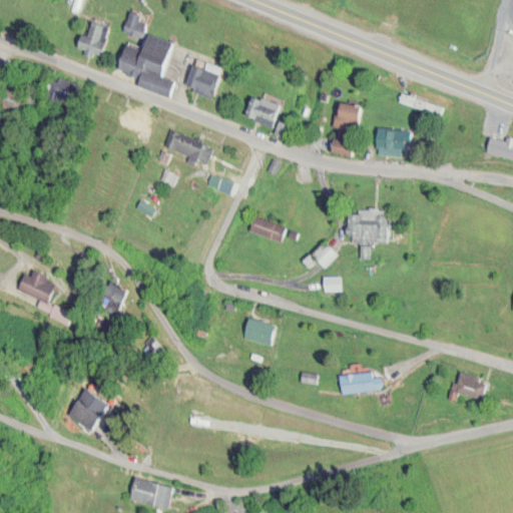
[(130,10),(142,15),(140,22),(147,25),(143,34),(123,27),(130,10)]
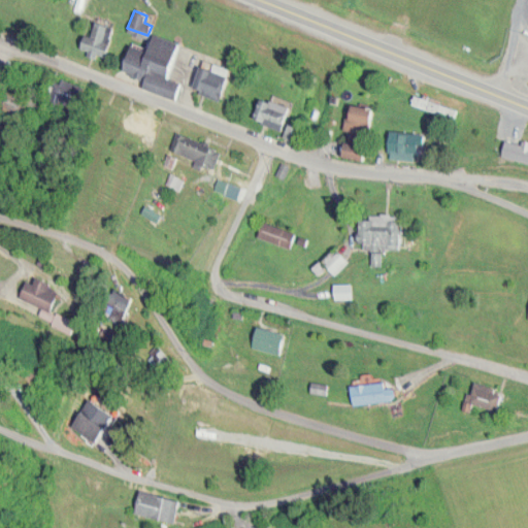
[(98,21),(111,26),(104,45),(112,47),(104,59),(78,48),(84,35),(91,38),(98,21)]
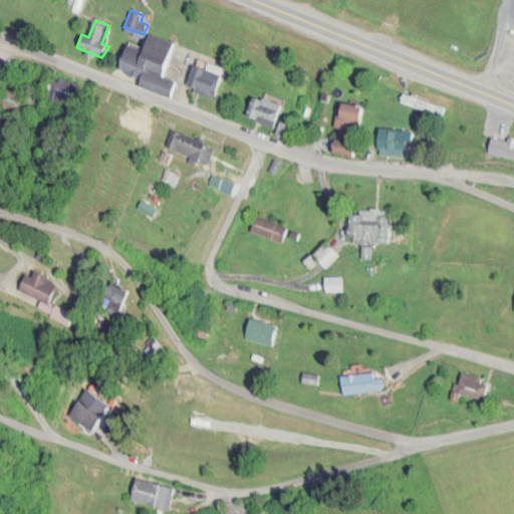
[(151,31),(181,44),(167,76),(180,81),(173,97),(141,82),(144,75),(117,64),(127,41),(144,48),(151,31)]
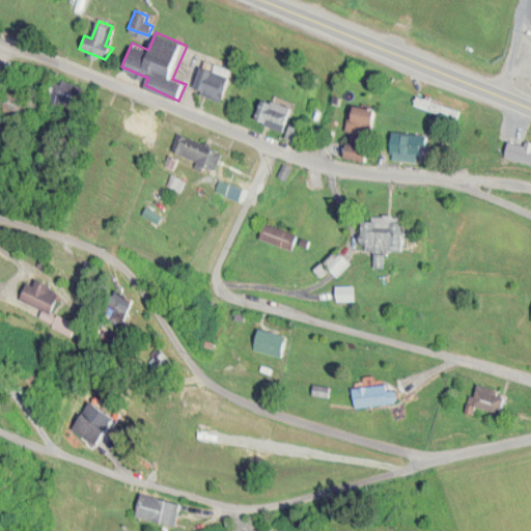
[(200,66),(228,78),(220,100),(192,88),(200,66)]
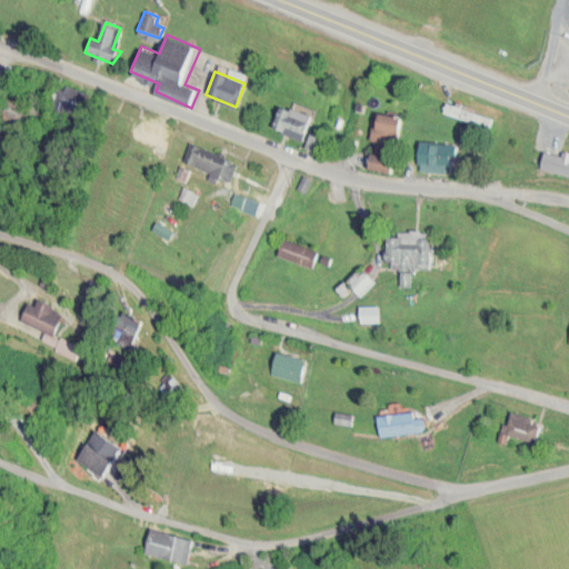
[(280,106),(312,119),(307,133),(287,126),(283,135),(271,129),(280,106)]
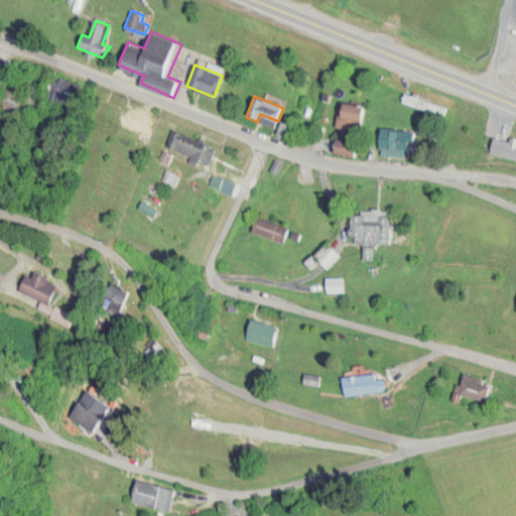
[(170,128),(217,148),(210,164),(163,144),(170,128)]
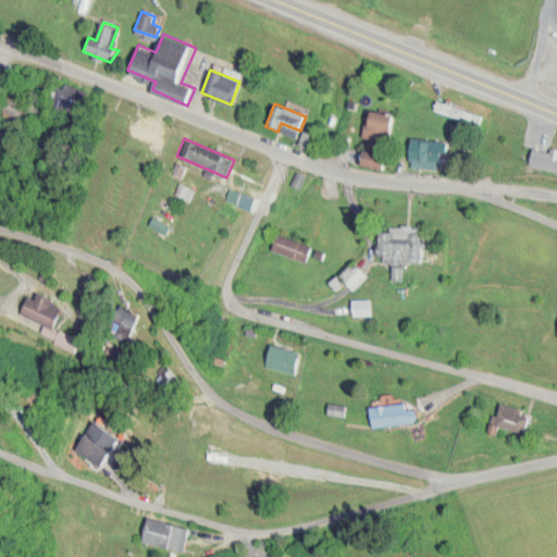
[(406,168),(444,168),(444,138),(406,138),(406,168)]
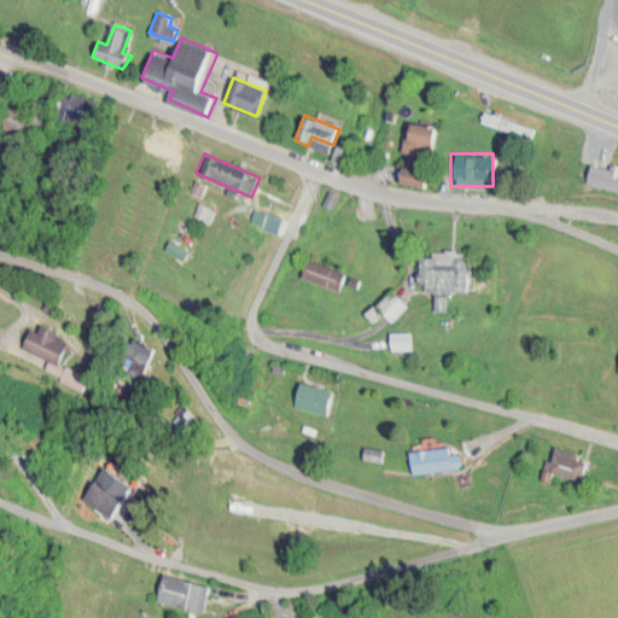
[(403,167),(430,172),(426,190),(400,184),(403,167)]
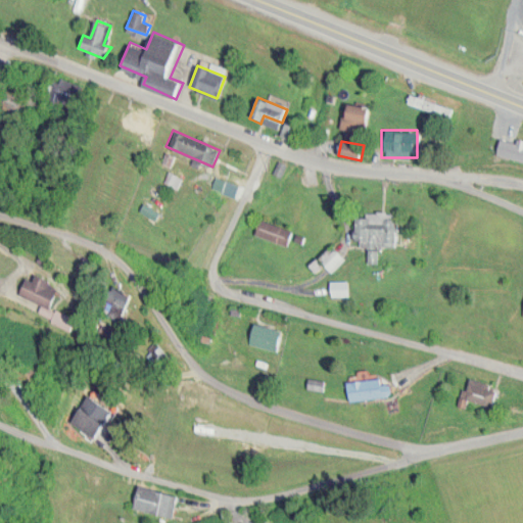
[(365,245),(394,245),(393,214),(358,215),(358,238),(365,238),(365,245)]
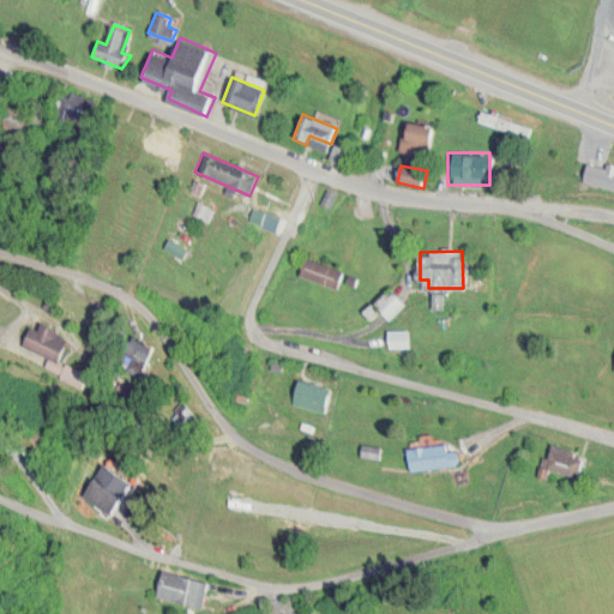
[(305,256),(342,270),(335,287),(298,274),(305,256)]
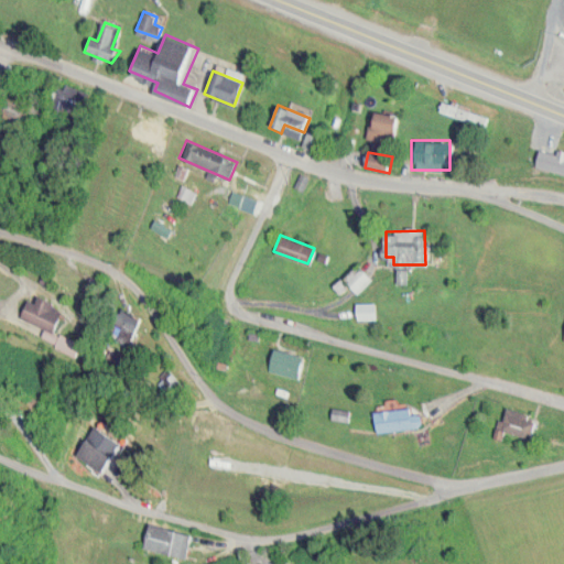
[(24,315),(49,325),(43,338),(82,354),(87,340),(61,331),(71,305),(43,294),(41,300),(32,296),(24,315)]
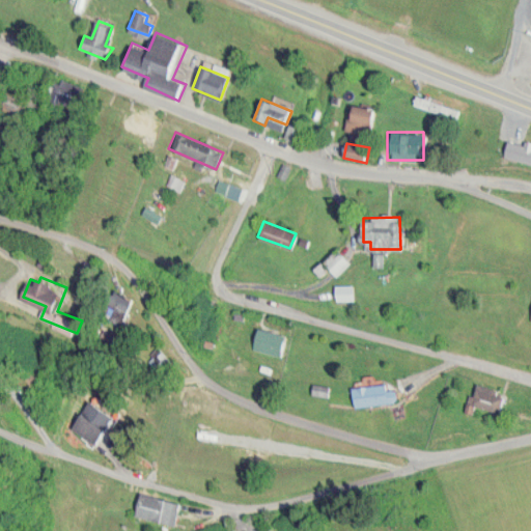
[(334,286),(351,286),(351,302),(334,302),(334,286)]
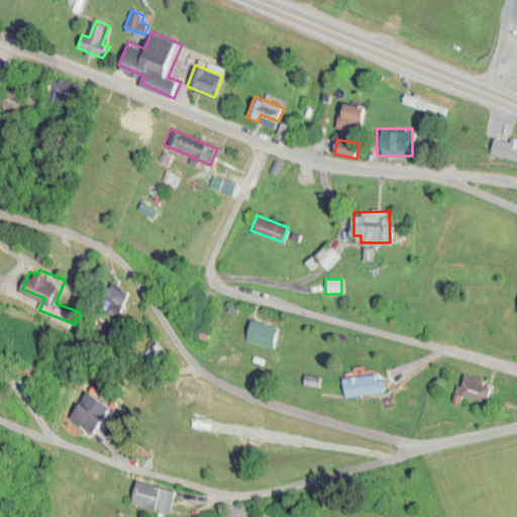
[(251,320),(277,327),(272,345),(246,338),(251,320)]
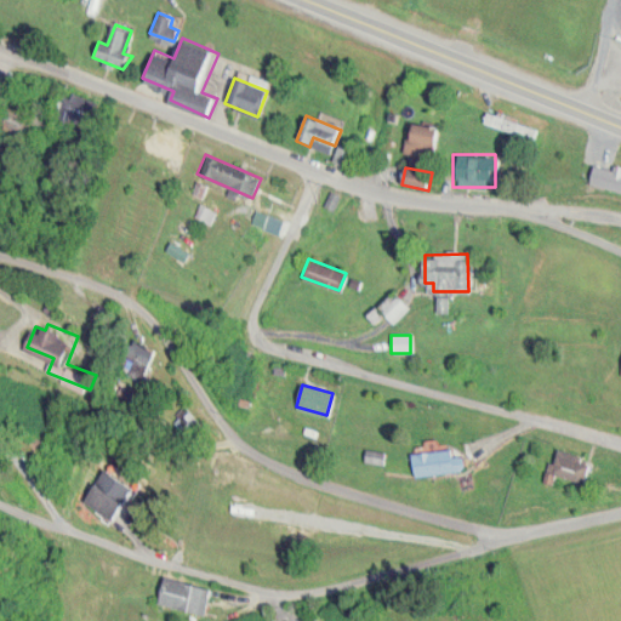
[(581,480),(586,456),(553,448),(547,472),(581,480)]
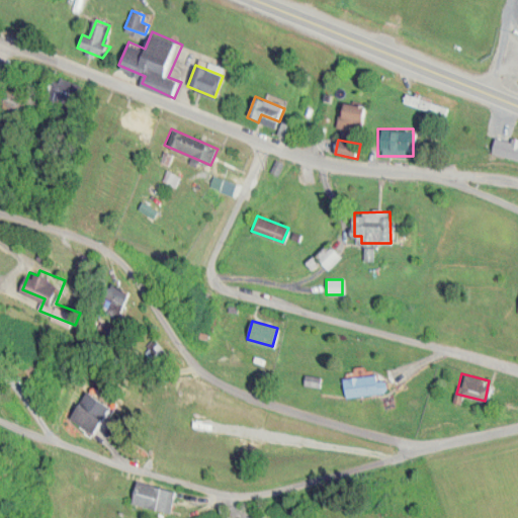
[(342,378),(375,374),(376,382),(383,381),(384,393),(344,398),(342,378)]
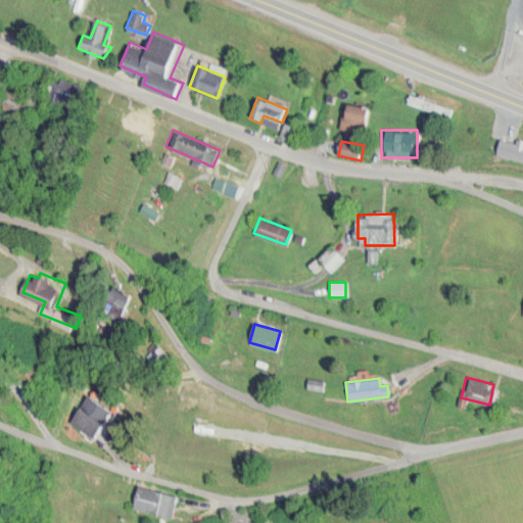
[(306,379),(323,381),(322,390),(305,388),(306,379)]
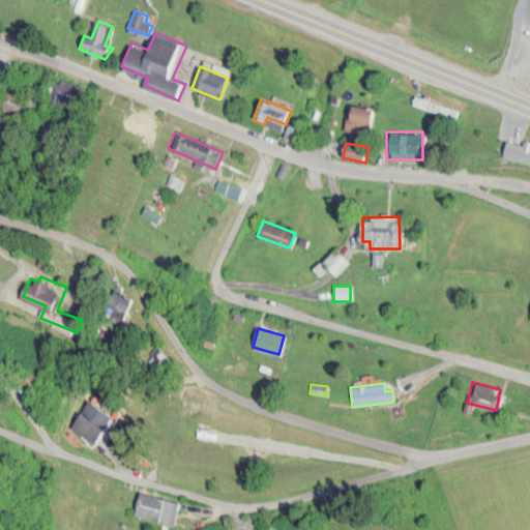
[(119,414),(93,398),(76,423),(101,441),(119,414)]
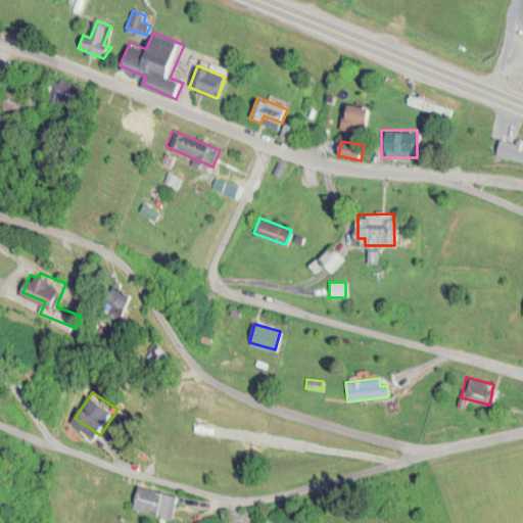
[(176,493),(135,485),(130,509),(170,518),(176,493)]
